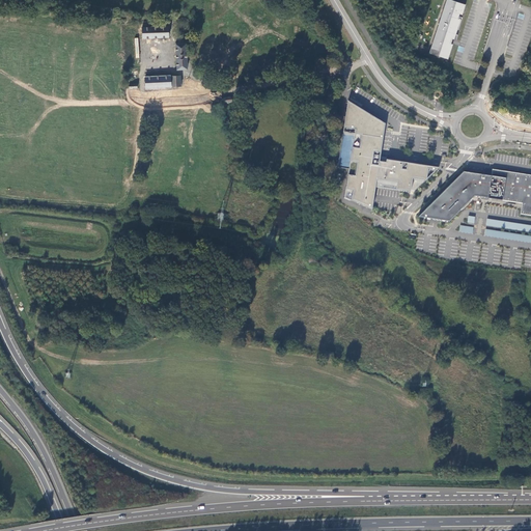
[(466,4),(451,0),(445,0),(430,48),(450,54),(453,44),(450,43),(451,38),(456,39),(457,34),(449,32),(450,27),(458,29),(463,17),(458,16),(459,14),(463,15),(466,4)]
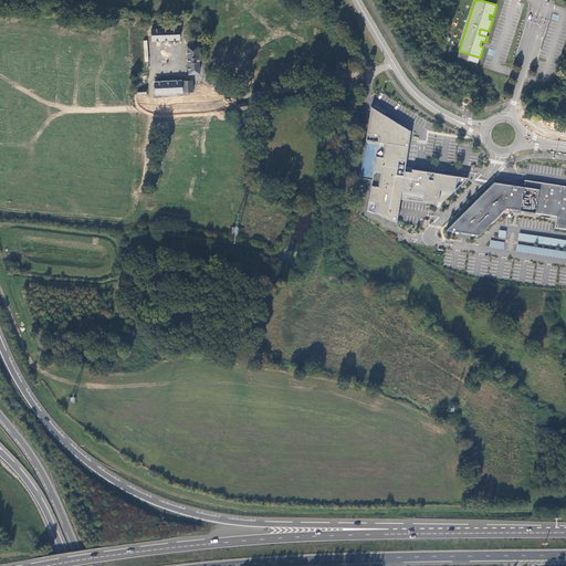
[(184,29),(180,29),(169,29),(152,30),(153,41),(176,40),(180,40),(180,39),(180,32),(184,32),(184,29)]
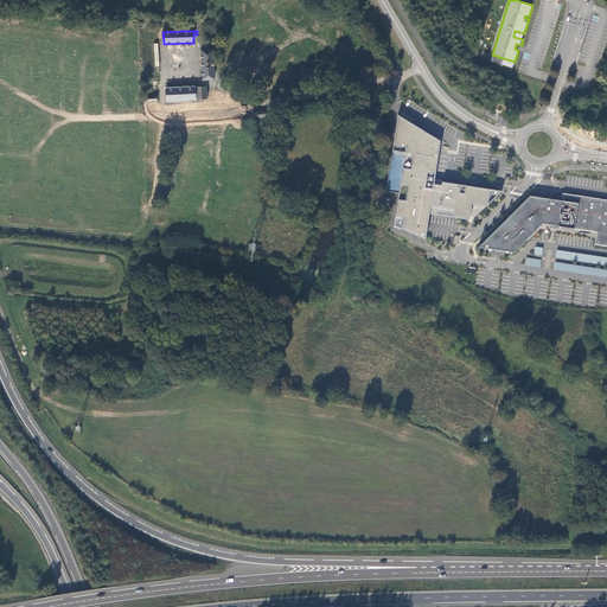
[(189,43),(164,44),(164,52),(189,51),(189,43)]
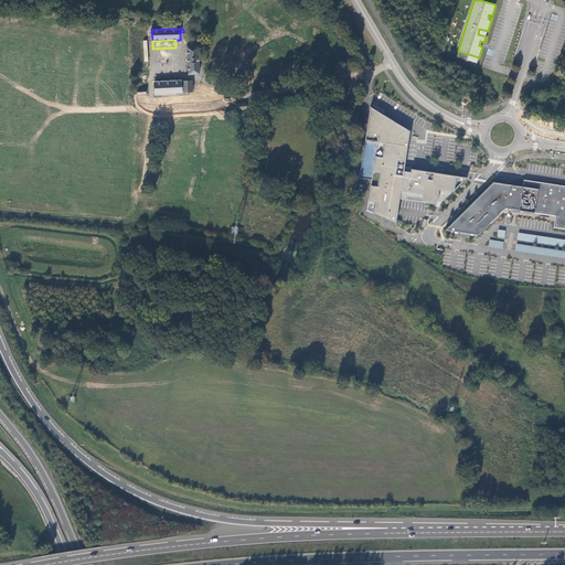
[(200,74),(198,45),(187,45),(189,74),(200,74)]
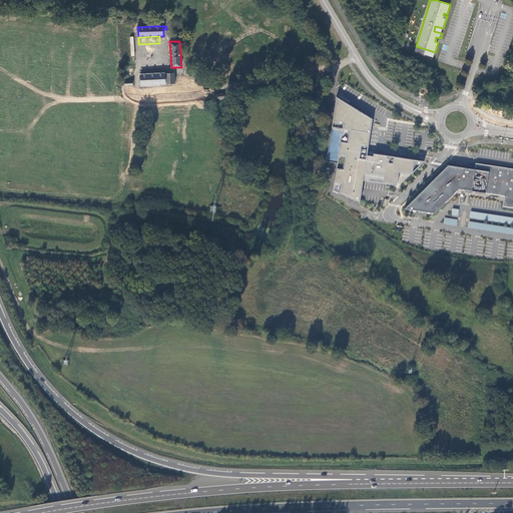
[(165,84),(165,74),(140,75),(141,85),(165,84)]
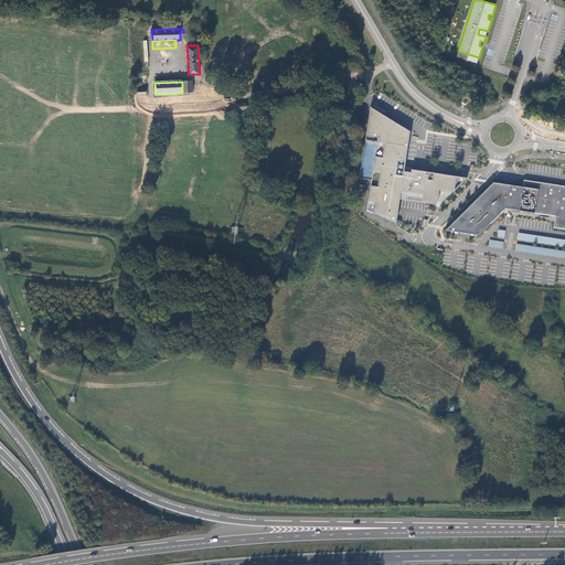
[(193,92),(192,82),(182,82),(182,93),(193,92)]
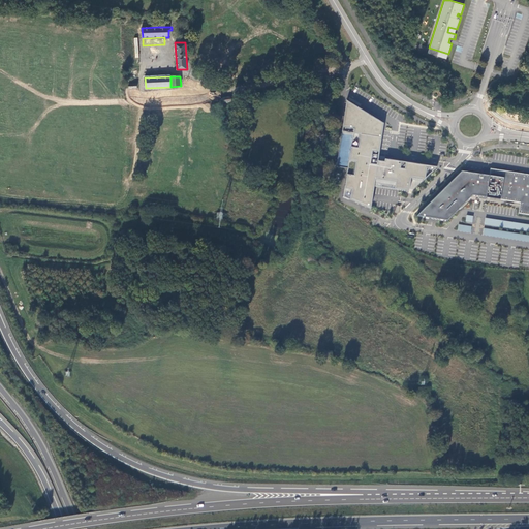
[(383,124),(346,102),(336,166),(348,168),(344,197),(370,210),(372,195),(373,187),(408,192),(410,179),(424,181),(437,168),(384,160),(384,163),(377,162),(383,124)]
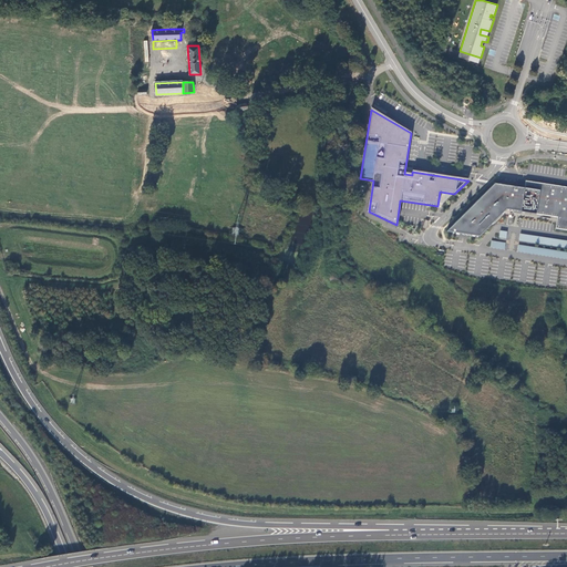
[(494,184),(445,233),(463,235),(478,237),(506,210),(557,218),(556,224),(556,229),(566,230),(566,187),(531,182),(529,189),(494,184)]
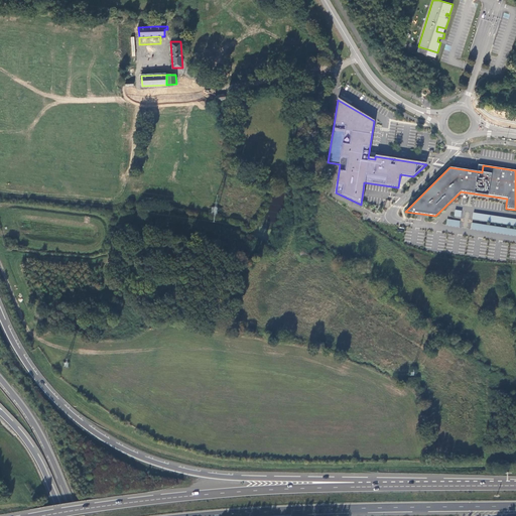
[(515,220),(473,215),(473,220),(515,226),(515,220)]
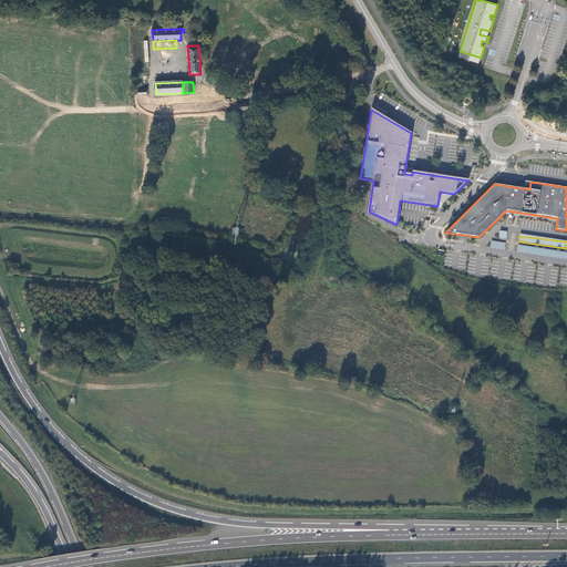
[(566,253),(518,246),(517,251),(566,258),(566,253)]
